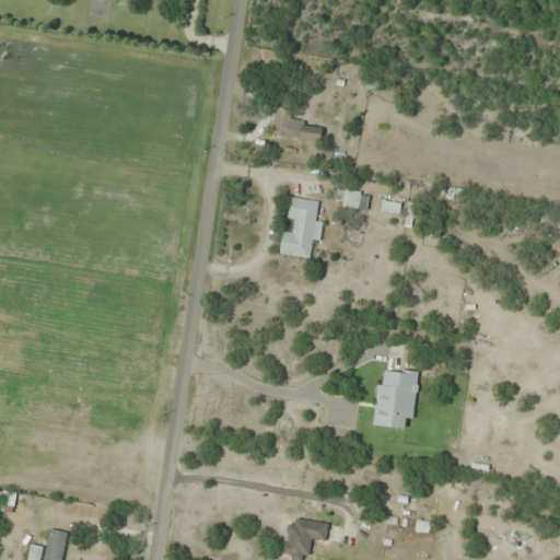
[(323,126),(291,123),(293,111),(276,108),(272,136),(322,140),(323,126)]
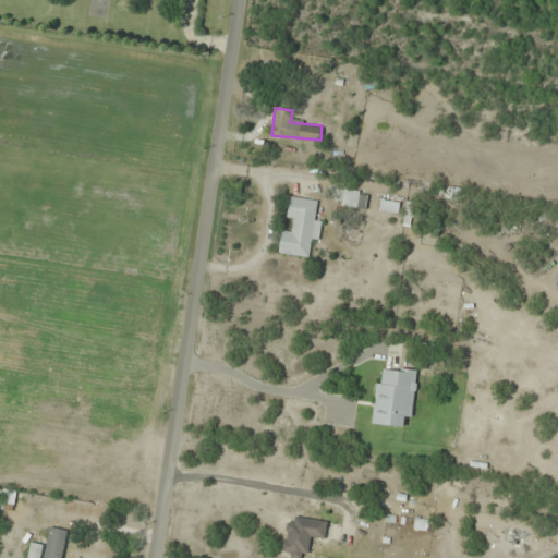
[(336,208),(367,208),(367,191),(336,191),(336,208)]
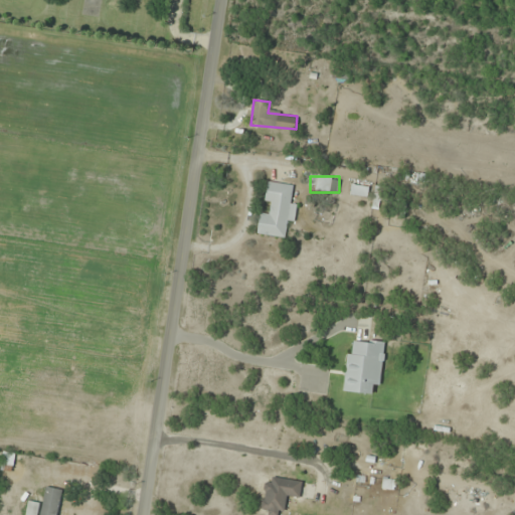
[(285,237),(287,220),(295,221),(297,205),(291,204),(293,184),(268,181),(266,201),(272,202),(271,214),(261,213),(258,234),(285,237)]
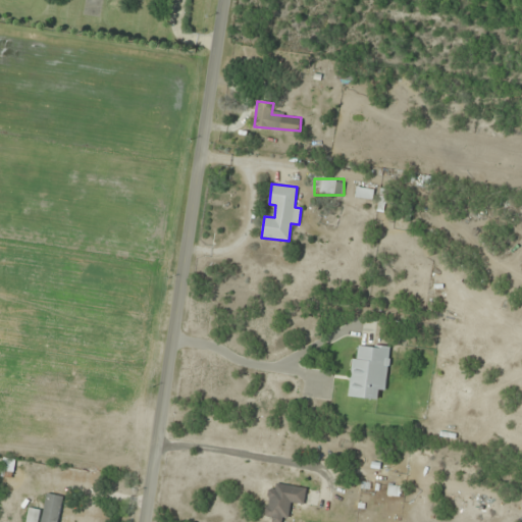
[(375,190),(358,187),(355,198),(373,201),(375,190)]
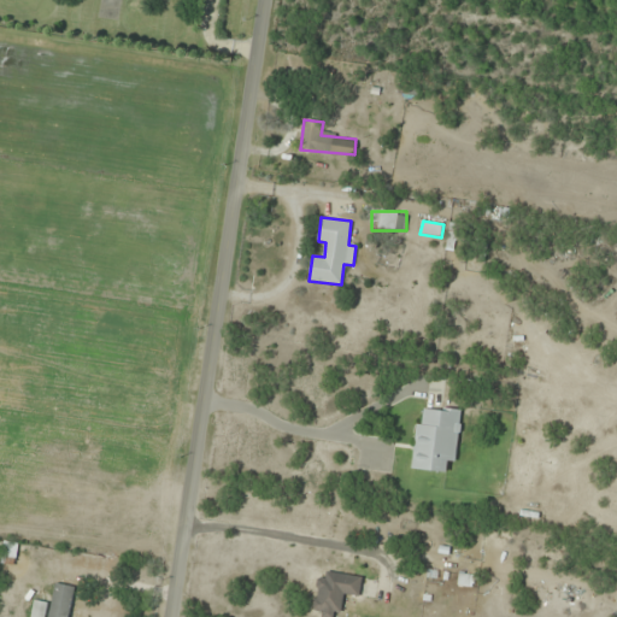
[(458,252),(466,225),(452,222),(445,248),(458,252)]
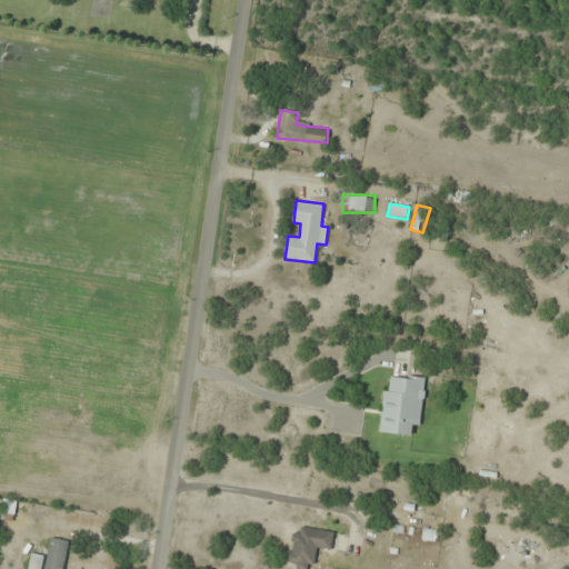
[(426,378),(392,376),(391,388),(383,387),(380,432),(410,436),(411,425),(422,426),(426,378)]
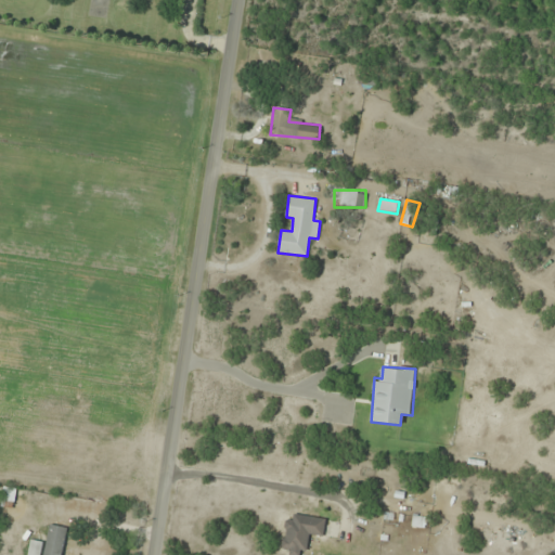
[(284,520),(281,553),(300,554),(305,554),(307,537),(324,539),(326,518),(294,514),(293,521),(284,520)]
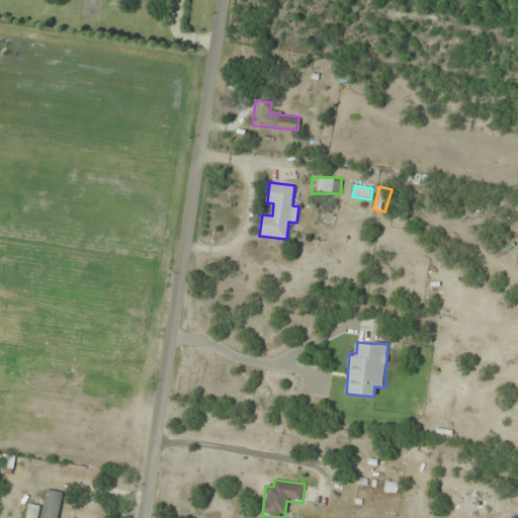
[(47,490),(40,517),(57,517),(62,493),(47,490)]
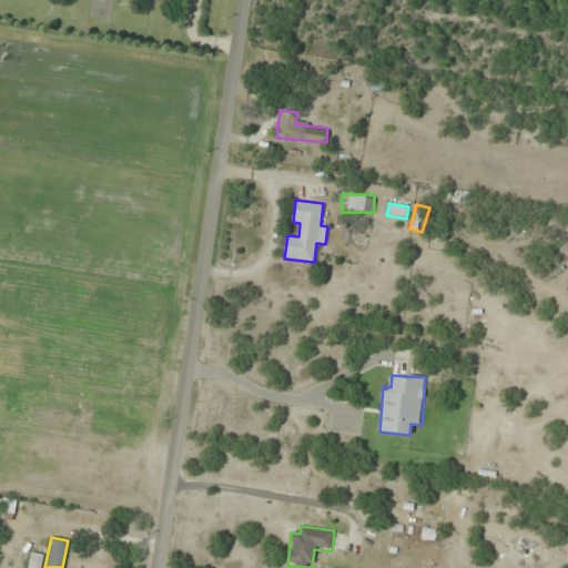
All buildings are outlined.
